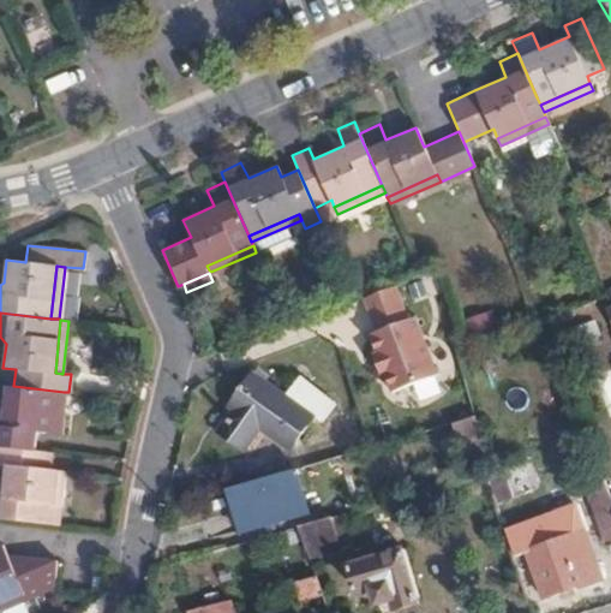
[(274,394),(246,374),(226,404),(229,408),(214,430),(237,446),(252,423),(283,445),(315,402),(283,380),(274,394)]
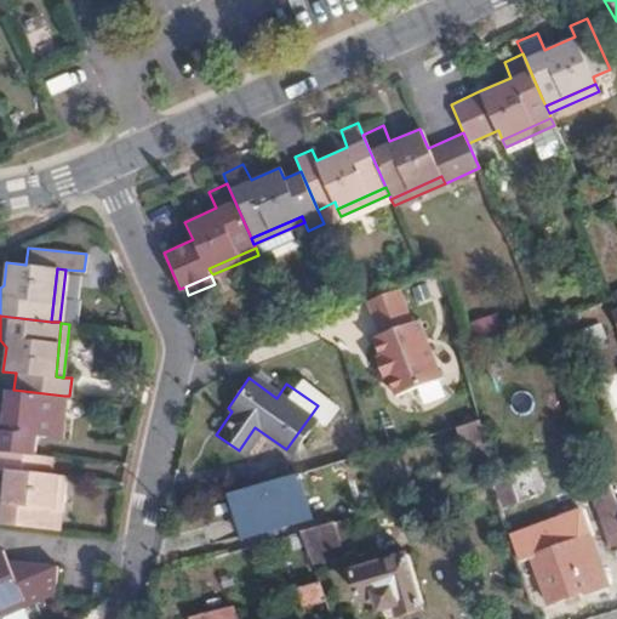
[(0,449),(34,454),(36,435),(61,436),(64,396),(13,390),(5,390),(0,430),(0,449)]
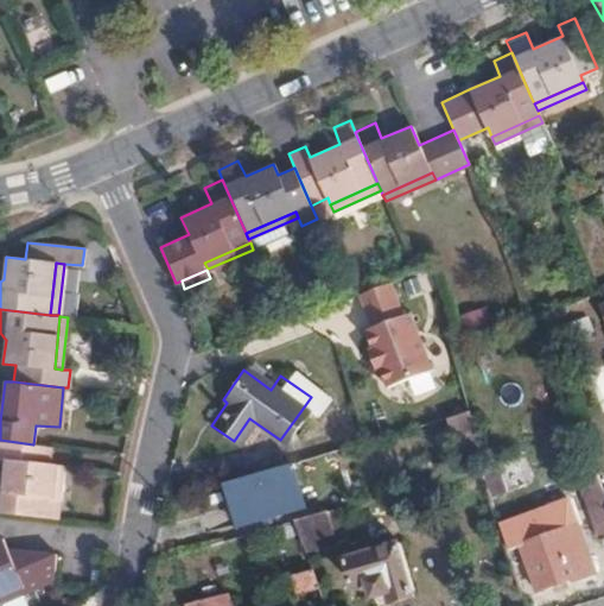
[(426,410),(418,383),(393,390),(402,418),(426,410)]
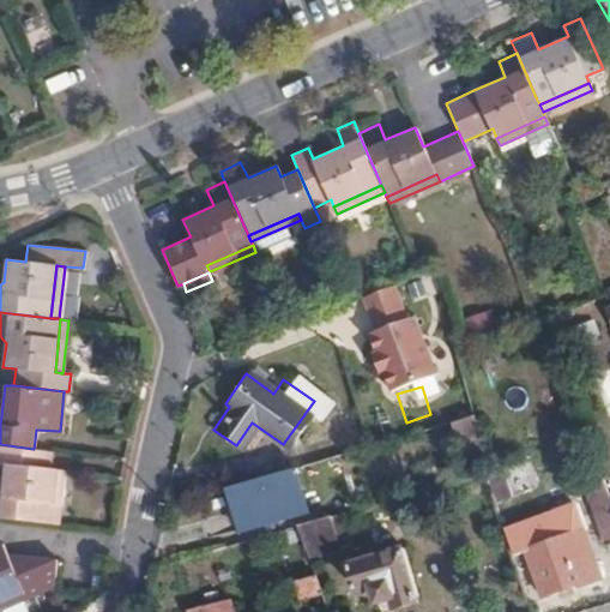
[(481,448),(471,415),(444,423),(452,455),(481,448)]
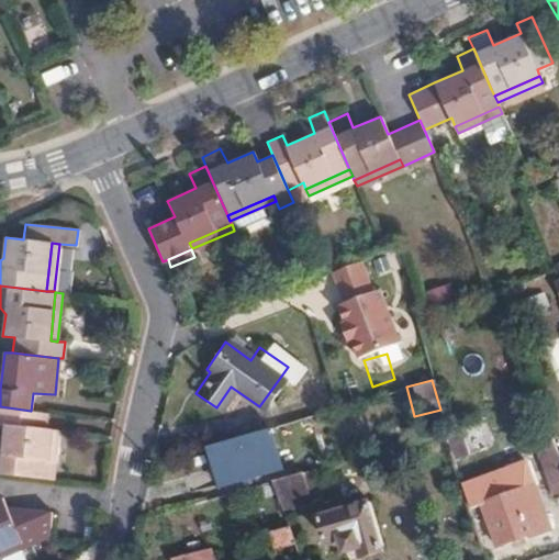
[(0,472),(46,479),(52,430),(45,429),(47,413),(31,411),(0,406),(0,425),(3,426),(2,445),(0,447),(0,472)]
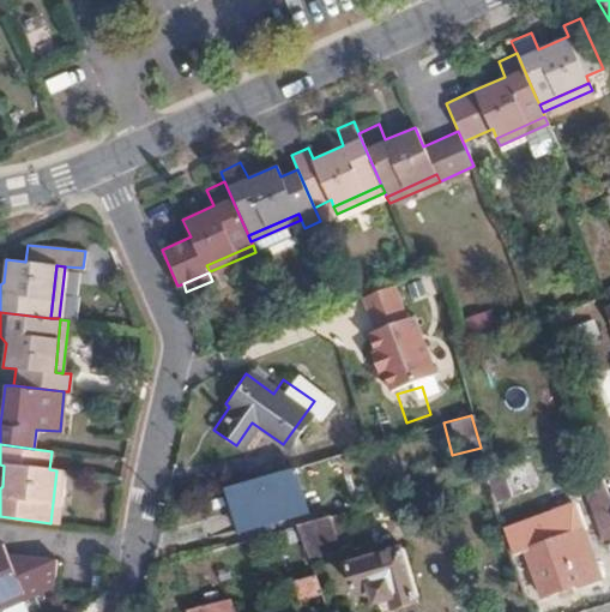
[(290,468),(227,487),(239,531),(303,511),(290,468)]
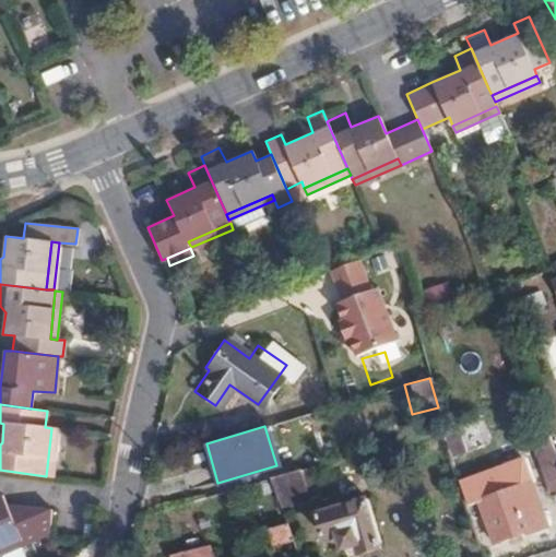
[(46,476),(52,476),(58,428),(51,428),(46,476)]
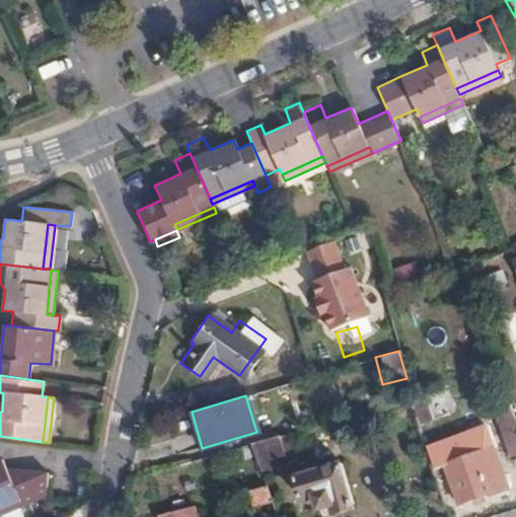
[(478,428),(466,432),(472,452),(491,446),(485,431),(478,428)]
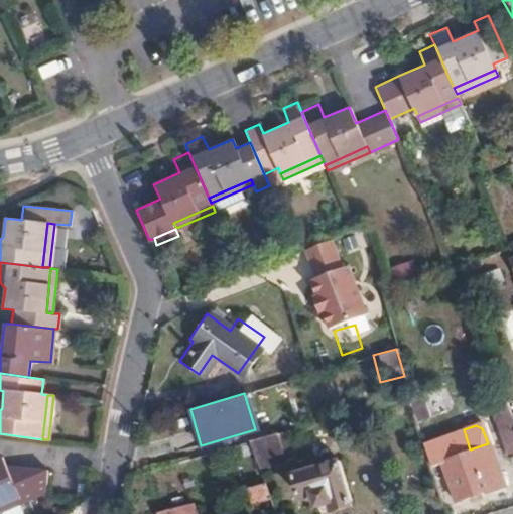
[(421,442),(429,466),(439,462),(454,501),(486,490),(487,492),(505,486),(489,443),(488,443),(470,450),(464,429),(463,427),(421,442)]
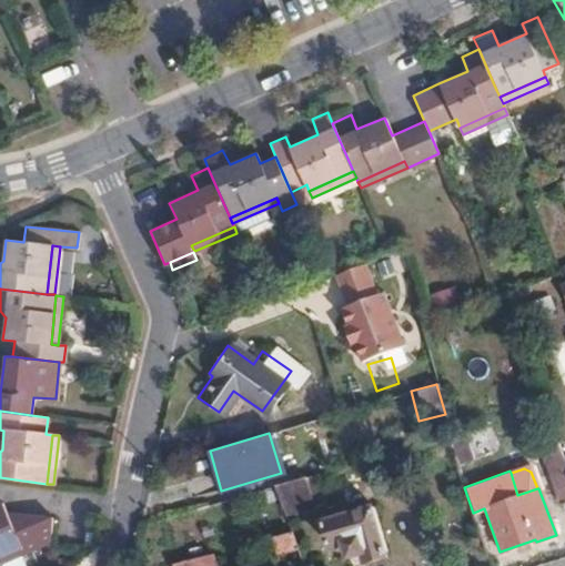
[(306,484),(303,476),(274,485),(283,513),(312,505),(306,484)]
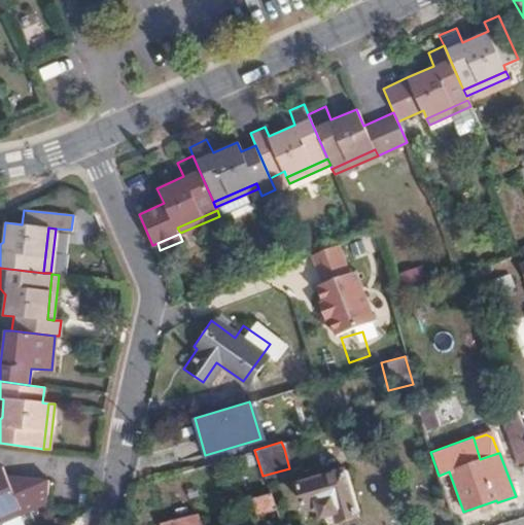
[(522,473),(523,471),(523,443),(513,447),(522,473)]
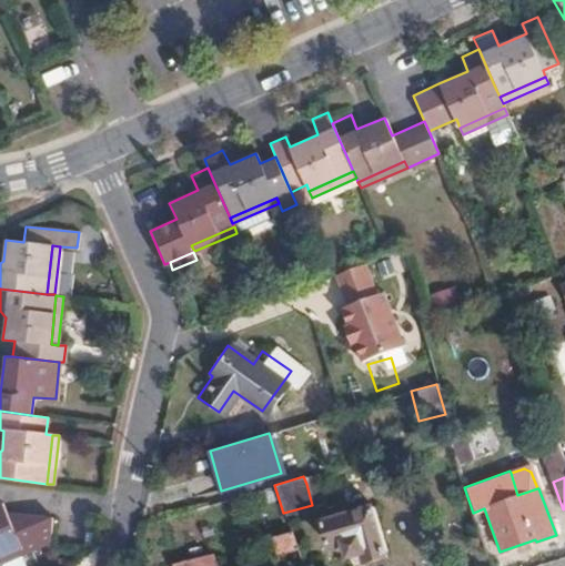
[(316,481),(306,484),(312,505),(322,502),(316,481)]
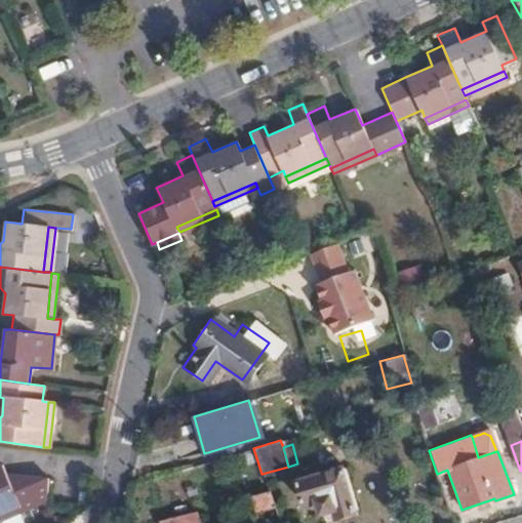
[(22,513),(46,503),(49,478),(7,474),(3,465),(0,466),(0,514),(19,506),(22,513)]
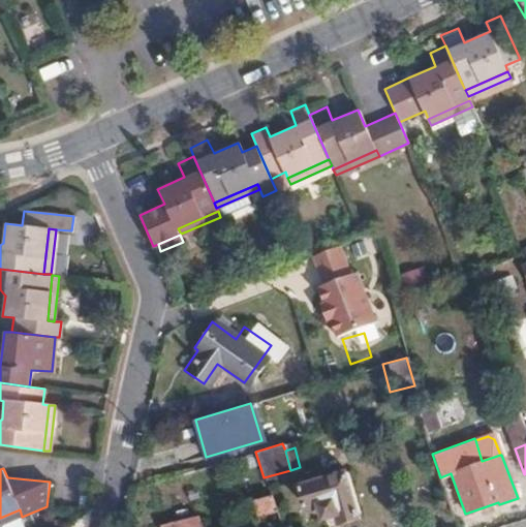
[(360,516),(344,472),(297,486),(304,510),(316,507),(320,520),(334,515),(337,524),(360,516)]
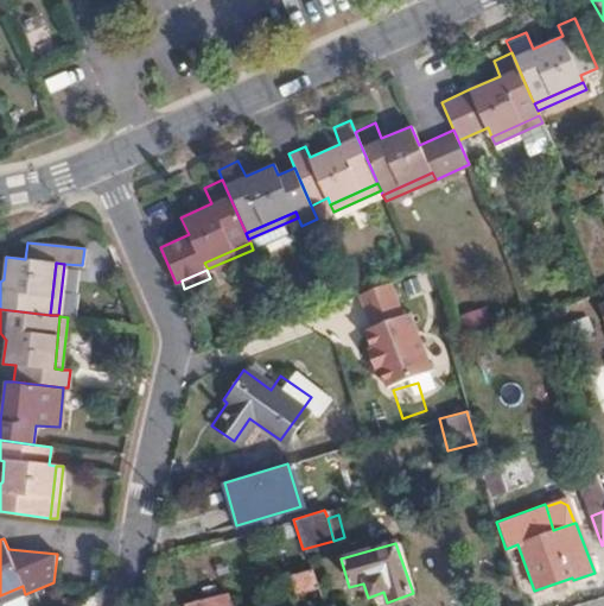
[(292,593),(316,586),(311,569),(287,578),(292,593)]
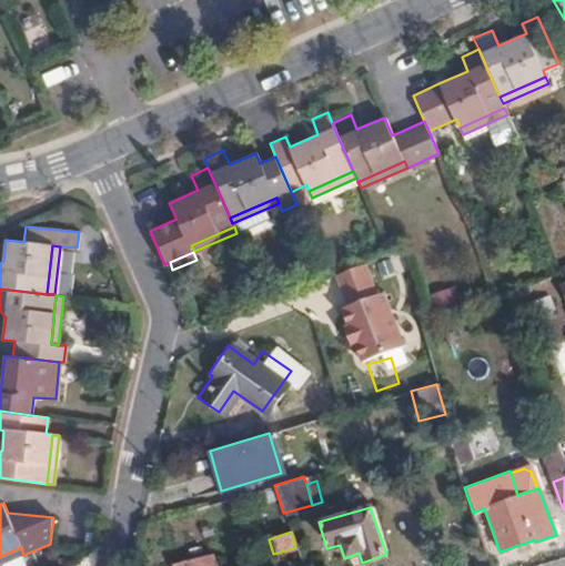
[(0,564),(23,555),(21,547),(0,556),(0,564)]
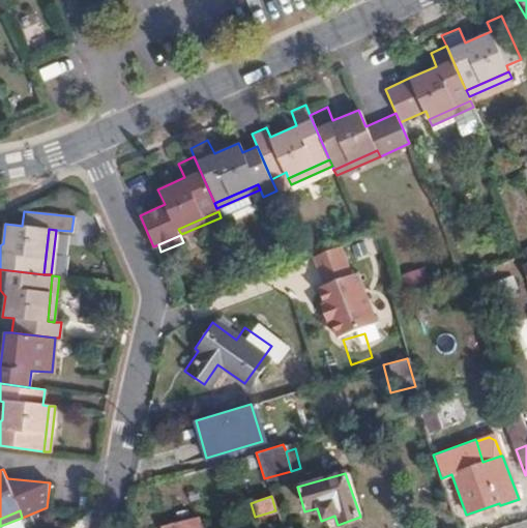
[(157,527),(200,527),(196,516),(157,526),(157,527)]
